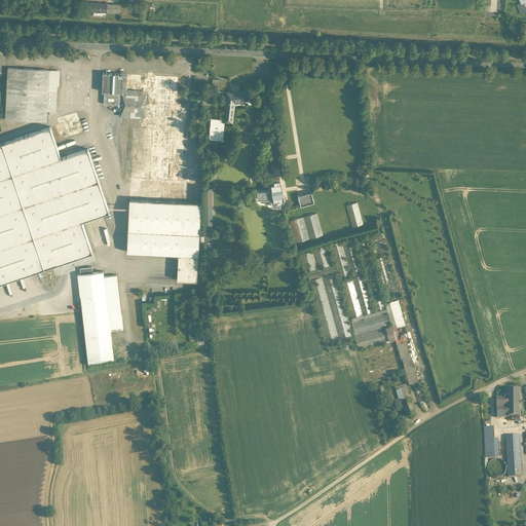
[(108,3),(89,2),(89,11),(107,11),(108,3)]
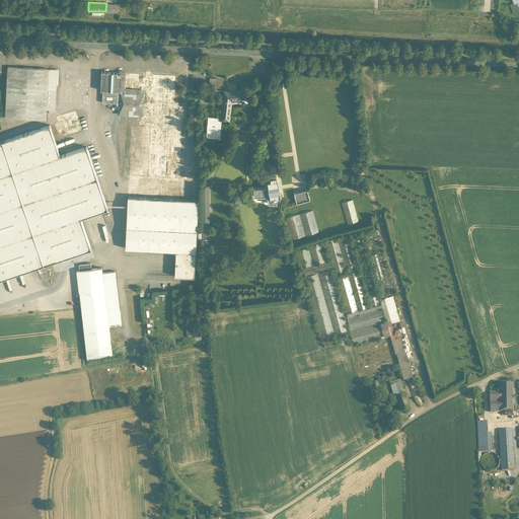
[(118,4),(106,3),(105,11),(118,12),(118,4)]
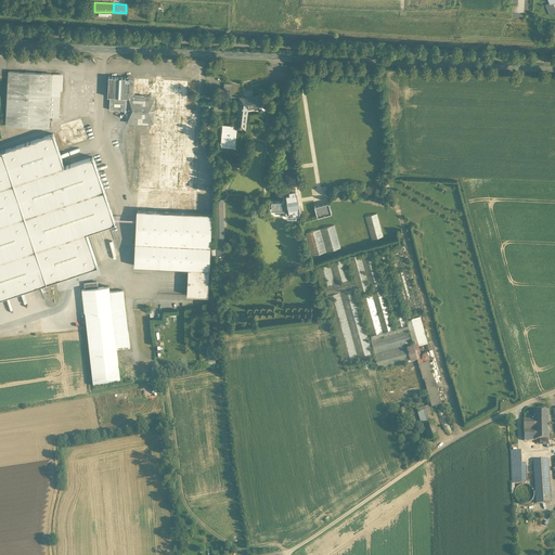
[(61,74),(9,72),(5,126),(49,128),(50,117),(59,117),(61,74)]
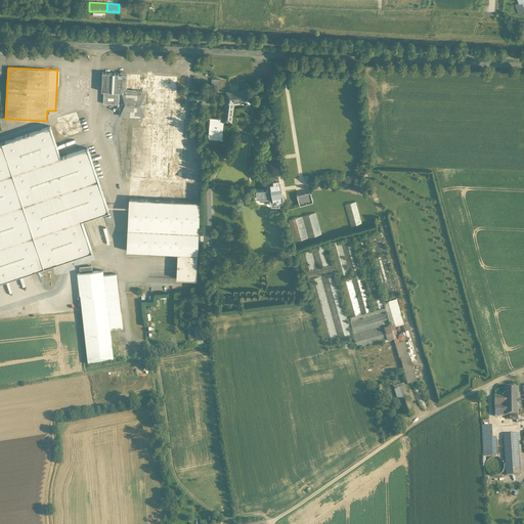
[(119,73),(102,72),(101,91),(103,91),(121,92),(121,84),(122,74),(121,74),(119,74),(119,73)]
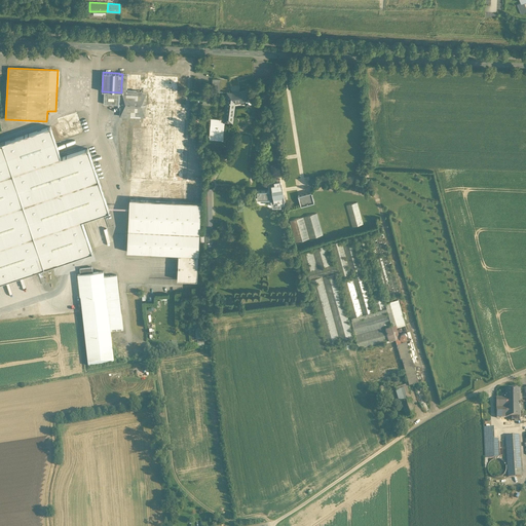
[(178,77),(152,75),(152,73),(148,72),(148,75),(122,74),(121,84),(128,84),(128,79),(138,79),(137,87),(177,89),(178,77)]
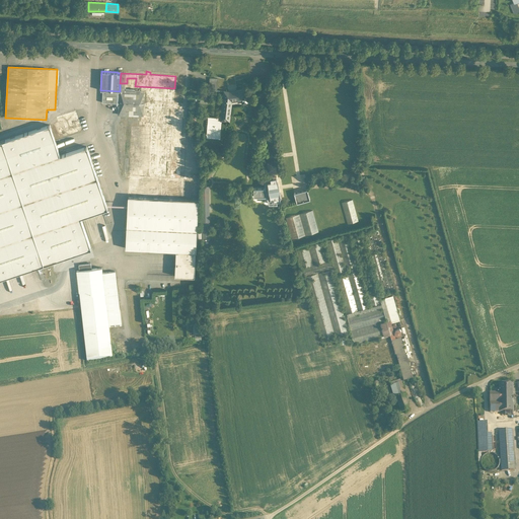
[(217,78),(210,77),(209,90),(217,90),(217,78)]
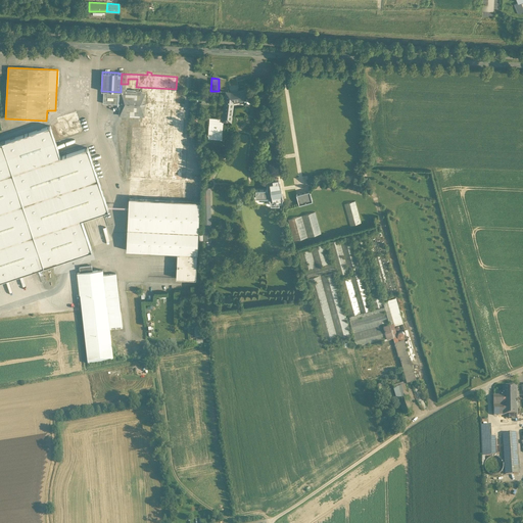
[(176,89),(136,87),(137,79),(128,79),(128,84),(121,84),(121,92),(120,104),(120,115),(141,116),(140,126),(152,127),(150,176),(172,177),(172,175),(173,172),(178,172),(178,161),(173,161),(173,153),(182,153),(185,104),(176,103),(176,89)]
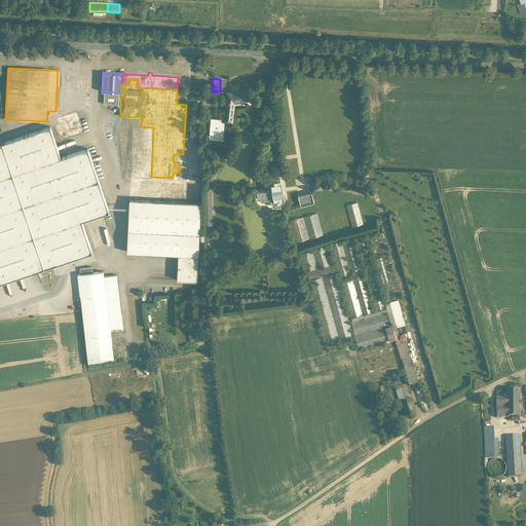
[(236,87),(236,85),(231,86),(231,92),(227,92),(225,109),(224,121),(232,122),(234,101),(251,99),(250,97),(251,97),(250,90),(247,90),(239,91),(239,87),(236,87)]
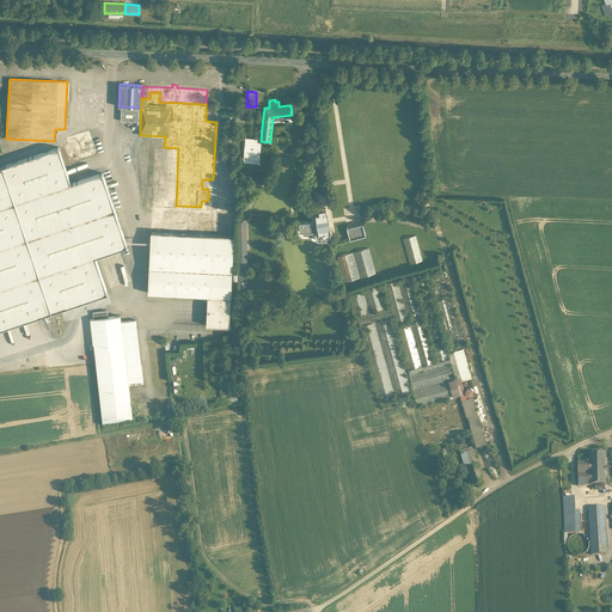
[(141,108),(121,106),(121,121),(140,122),(141,108)]
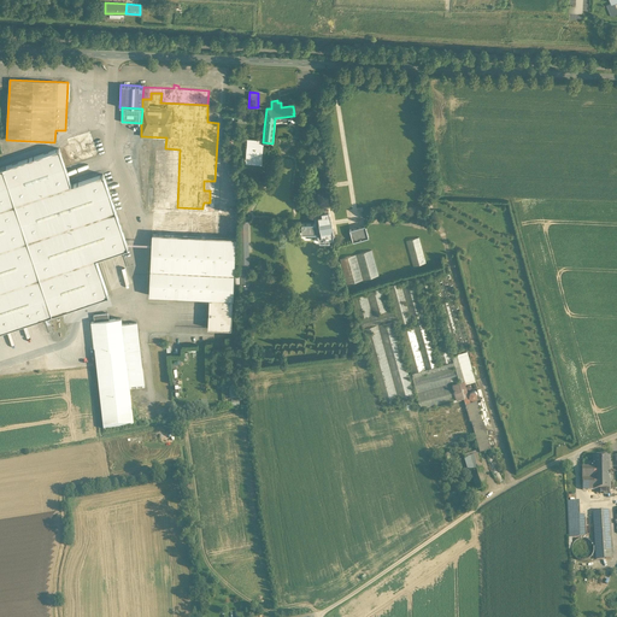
[(260,139),(248,139),(247,151),(246,151),(246,163),(262,164),(263,142),(264,128),(262,128),(260,139)]
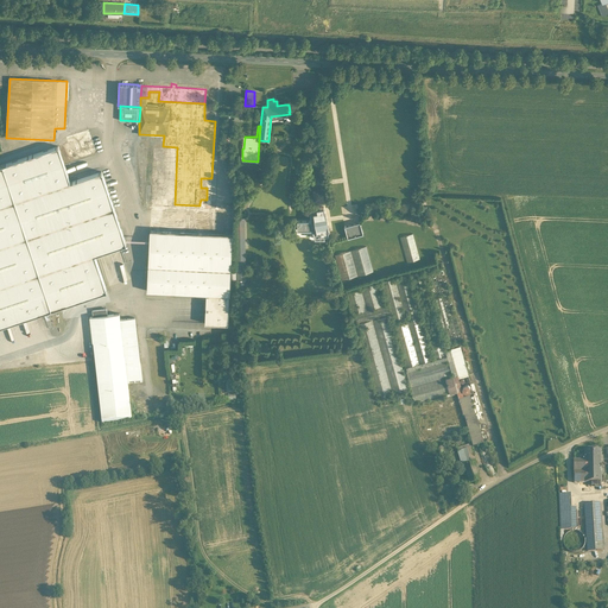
[(89,130),(67,137),(74,160),(96,152),(89,130)]
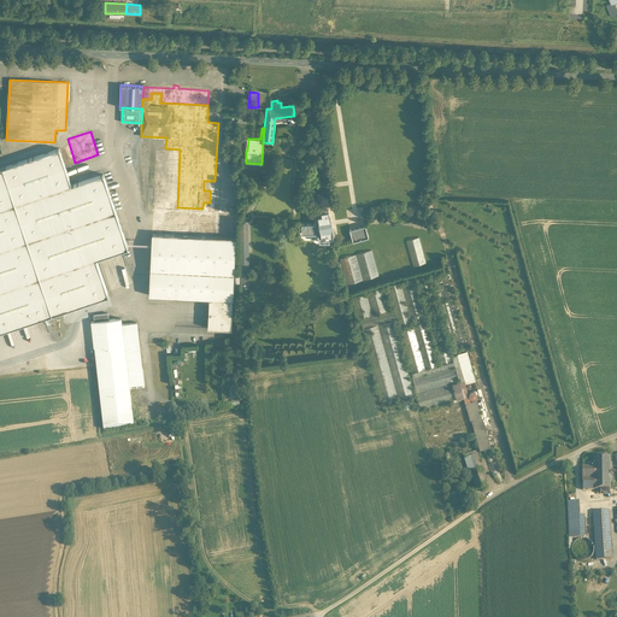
[(59,148),(3,168),(16,204),(71,184),(59,148)]
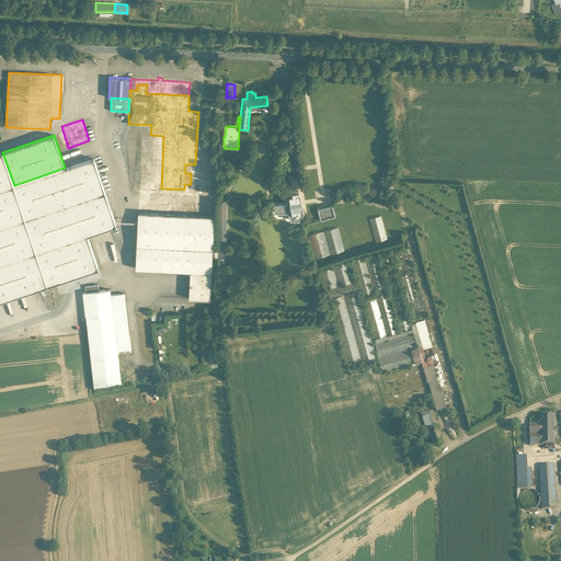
[(65,168),(14,185),(2,152),(0,152),(0,300),(99,268),(88,235),(116,225),(94,158),(65,168)]
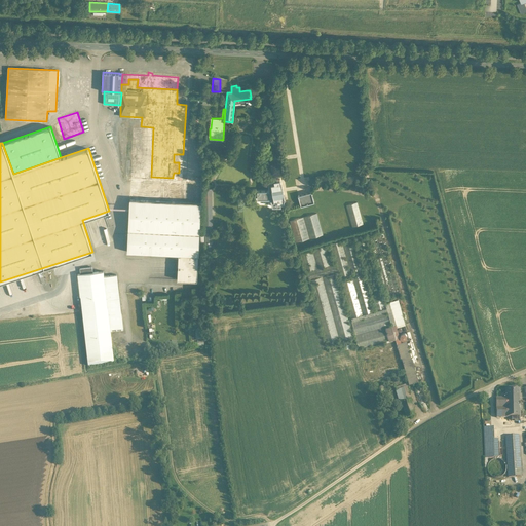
[(173,178),(151,177),(151,179),(130,178),(127,252),(179,254),(177,279),(197,280),(198,255),(202,181),(201,181),(182,180),(183,177),(173,176),(173,178)]
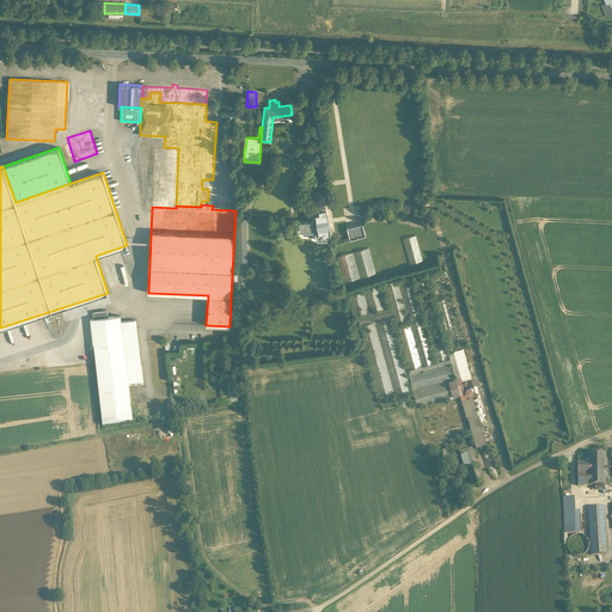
[(322,212),(320,204),(312,204),(313,221),(299,221),(299,231),(314,231),(317,240),(326,239),(325,232),(331,231),(328,212),(322,212)]
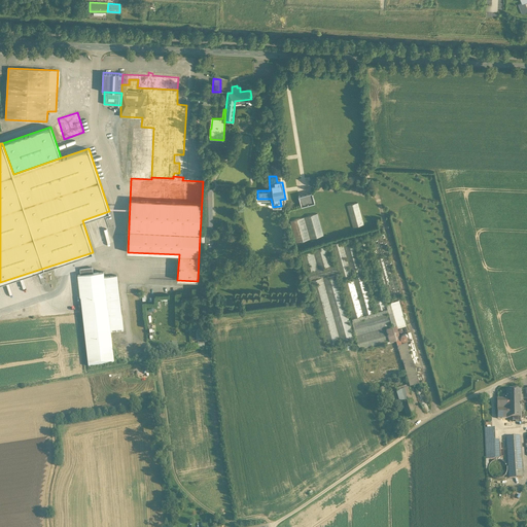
[(312,192),(299,196),(302,206),(315,203),(312,192)]
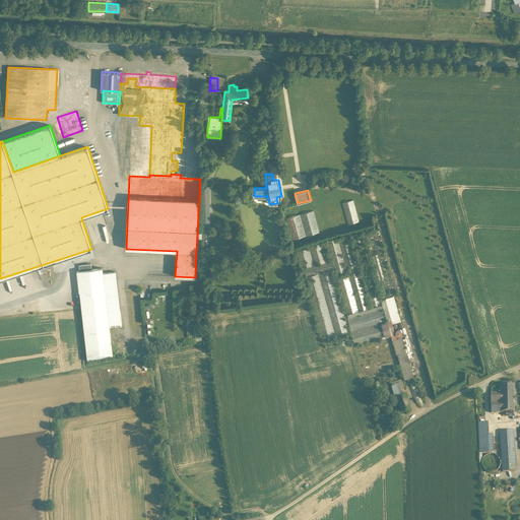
[(293,239),(319,232),(314,210),(286,217),(293,239)]
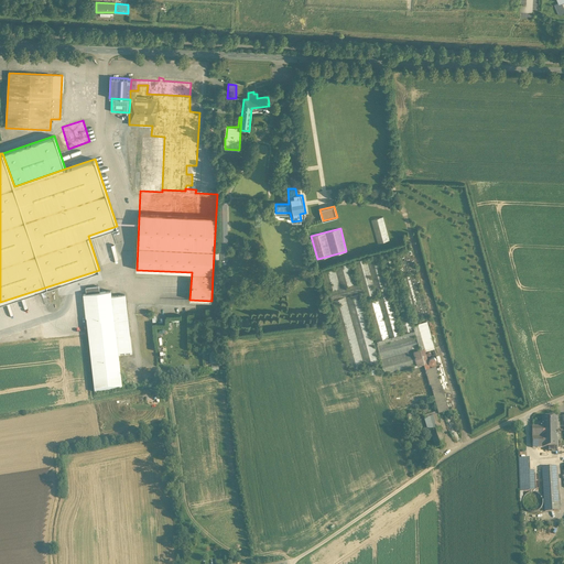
[(410,246),(393,250),(400,273),(399,273),(392,250),(380,253),(387,277),(386,278),(379,255),(354,261),(365,301),(366,300),(384,371),(396,411),(434,401),(437,412),(438,415),(449,412),(436,365),(430,366),(425,350),(419,325),(418,323),(431,320),(410,246)]
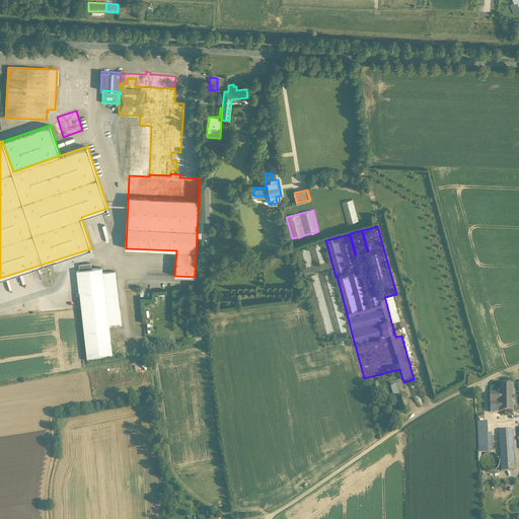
[(321,241),(294,248),(300,269),(302,268),(326,261),(321,241)]
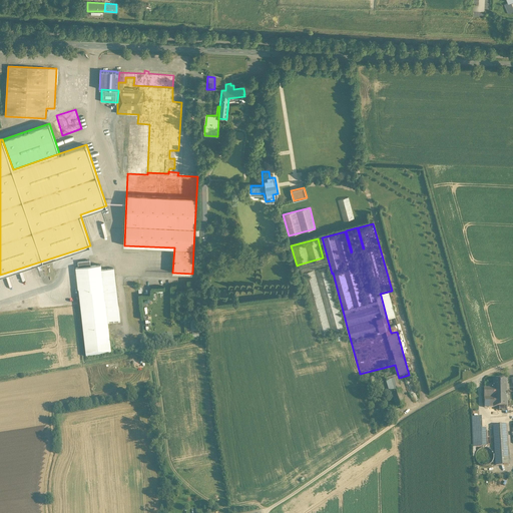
[(323,258),(299,265),(319,337),(345,329),(325,258),(323,258)]
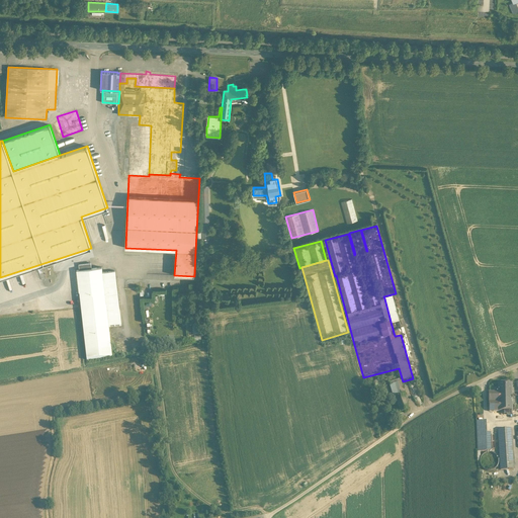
[(79,269),(77,270),(87,360),(112,357),(108,328),(121,326),(115,270),(102,272),(102,267),(91,268),(79,269)]
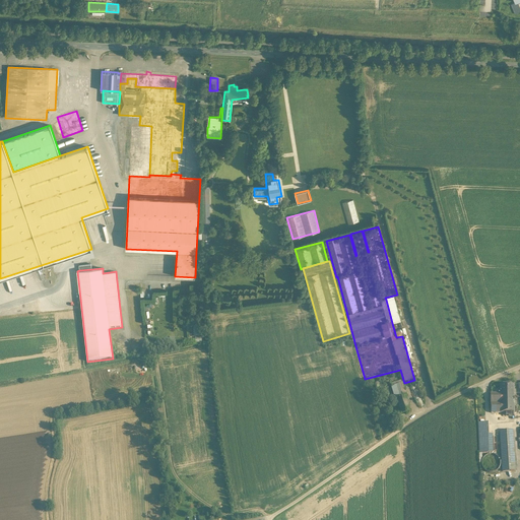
[(394,298),(386,300),(392,323),(400,321),(394,298)]
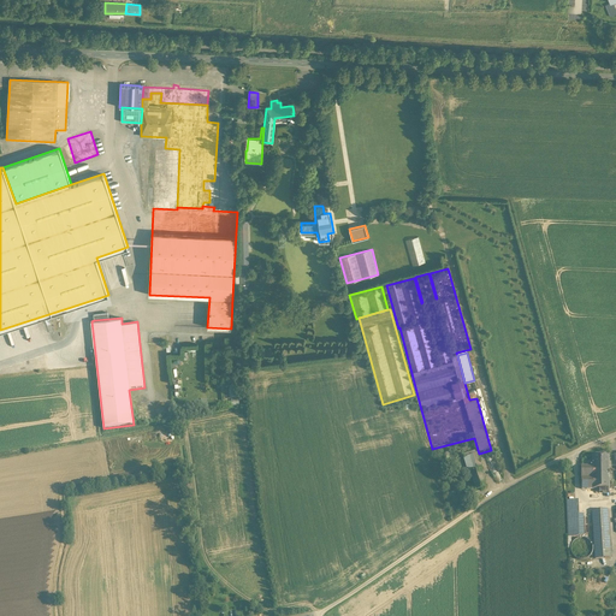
[(474,380),(465,383),(469,400),(477,398),(479,397),(474,380)]
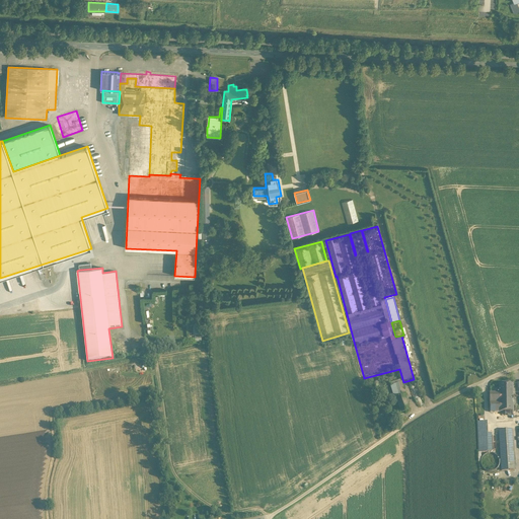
[(402,379),(389,383),(394,399),(396,399),(396,398),(404,396),(405,396),(401,382),(403,382),(402,379)]
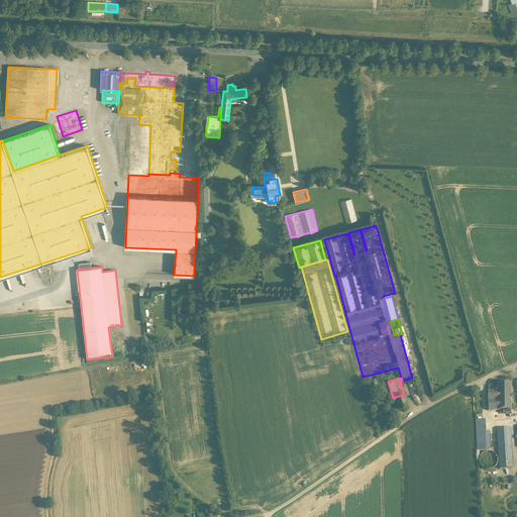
[(511,382),(497,383),(497,392),(497,411),(511,410),(511,382)]
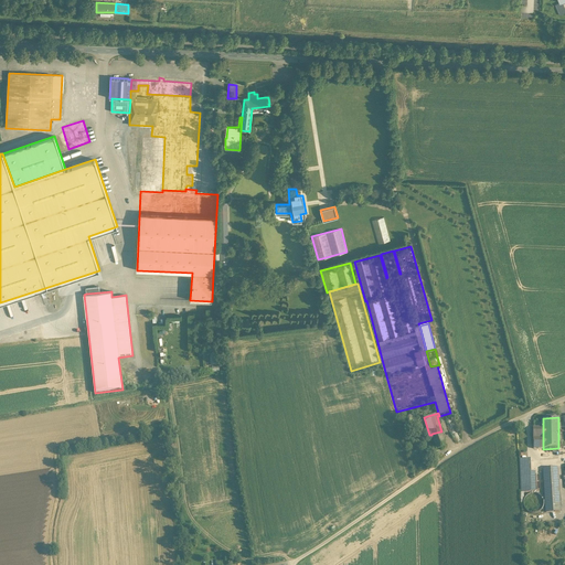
[(543,428),(533,428),(533,449),(543,449),(543,428)]
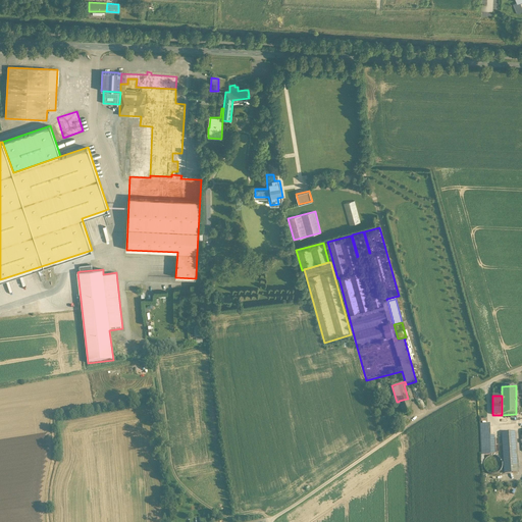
[(407,399),(399,401),(399,402),(403,415),(411,413),(407,399)]
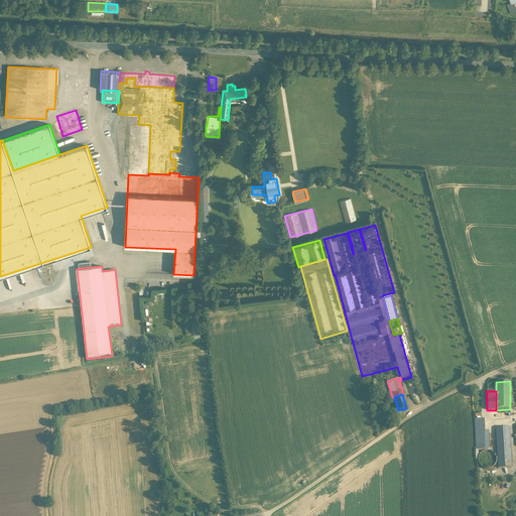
[(396,410),(389,412),(391,419),(398,417),(396,410)]
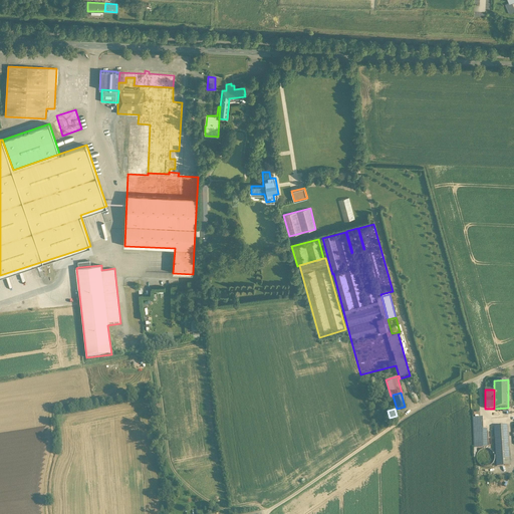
[(482,418),(473,419),(474,449),(483,448),(482,418)]
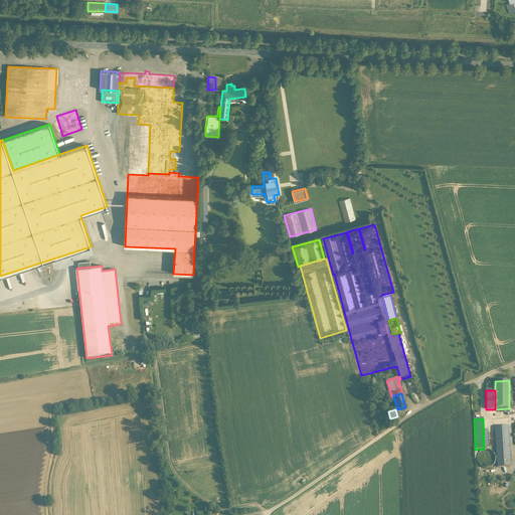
[(508,426),(495,427),(498,468),(510,467),(508,426)]
